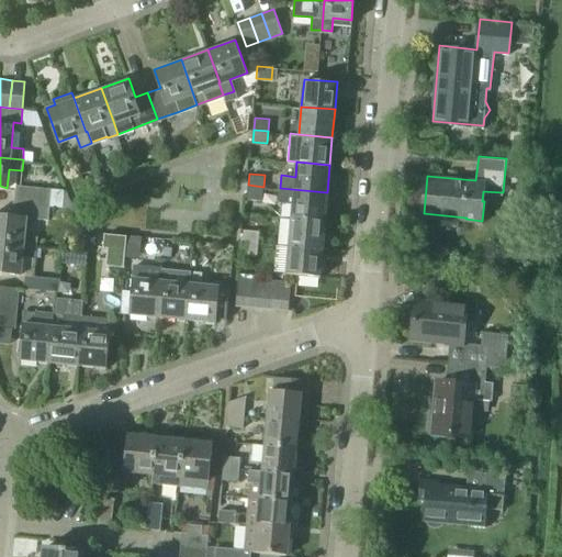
[(82,178),(74,181),(77,190),(85,187),(82,178)]
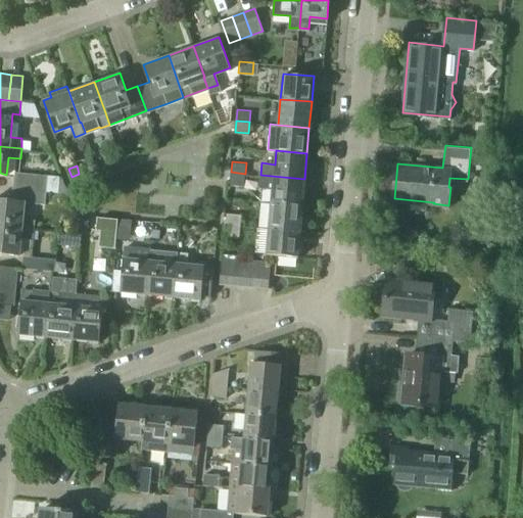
[(14,172),(13,186),(46,189),(66,191),(60,176),(14,172)]
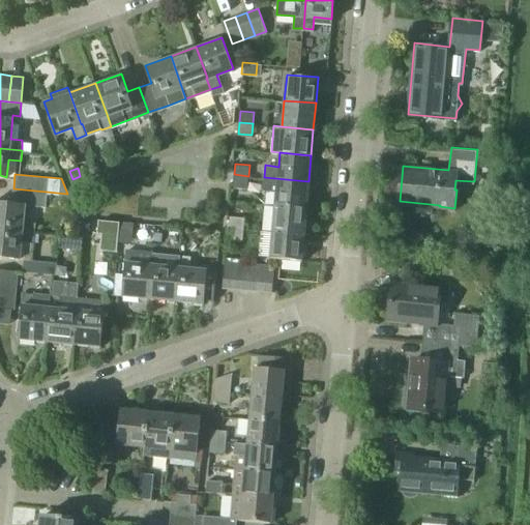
[(248,176),(234,174),(233,185),(247,186),(248,176)]
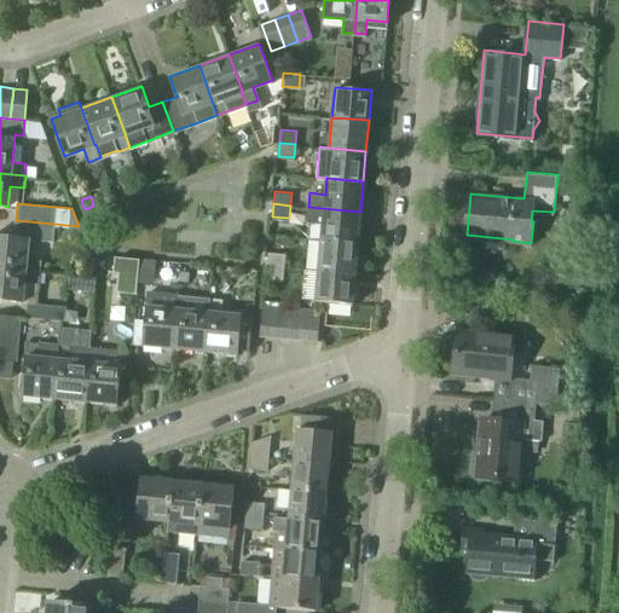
[(360,212),(308,207),(307,221),(323,223),(322,238),(358,242),(360,212)]
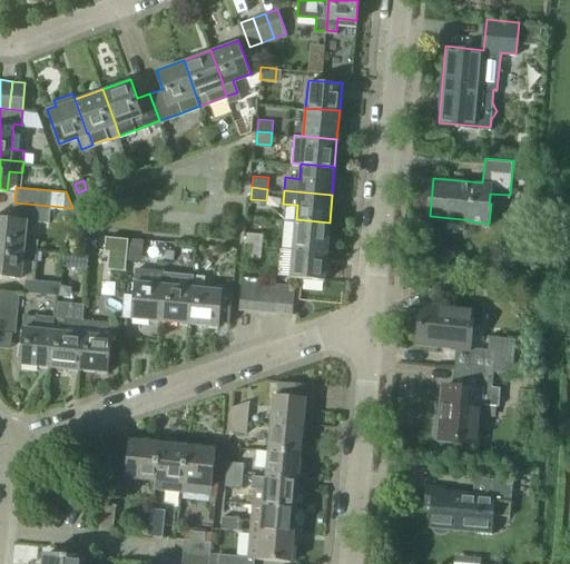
[(0,245),(37,249),(38,238),(26,237),(27,218),(49,220),(50,206),(15,203),(13,217),(0,215),(0,245)]
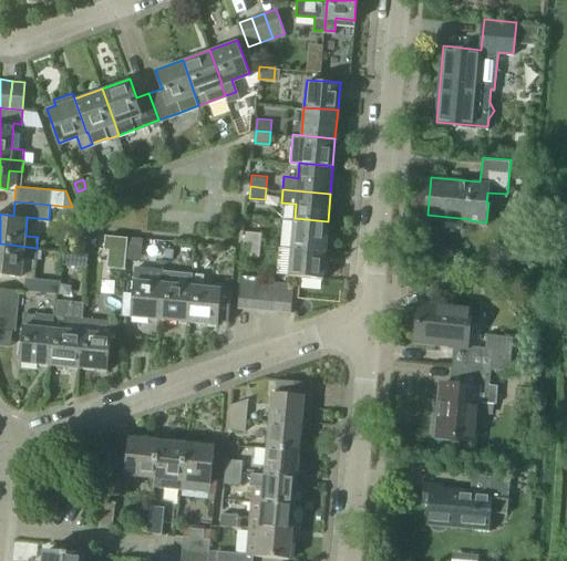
[(328,221),(295,218),(291,246),(326,249),(328,221)]
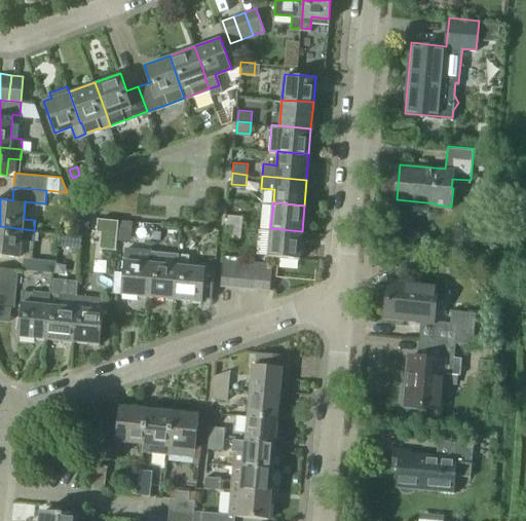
[(228,224),(241,226),(242,215),(229,213),(228,224)]
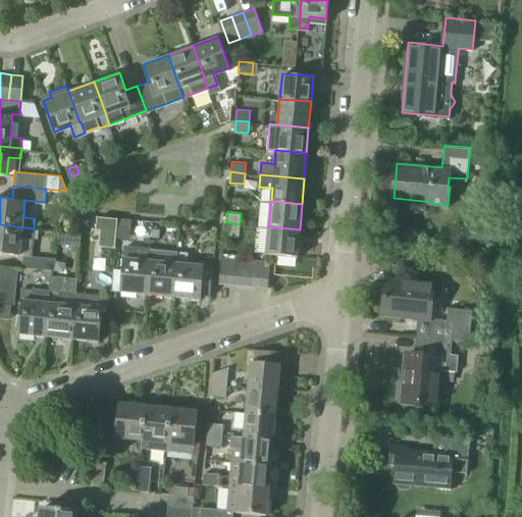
[(75,213),(74,213),(72,231),(81,233),(83,214),(75,213)]
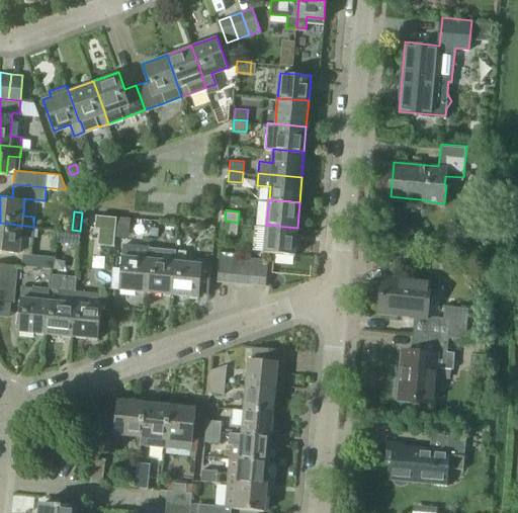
[(98,227),(114,228),(115,216),(94,214),(93,226),(98,227)]
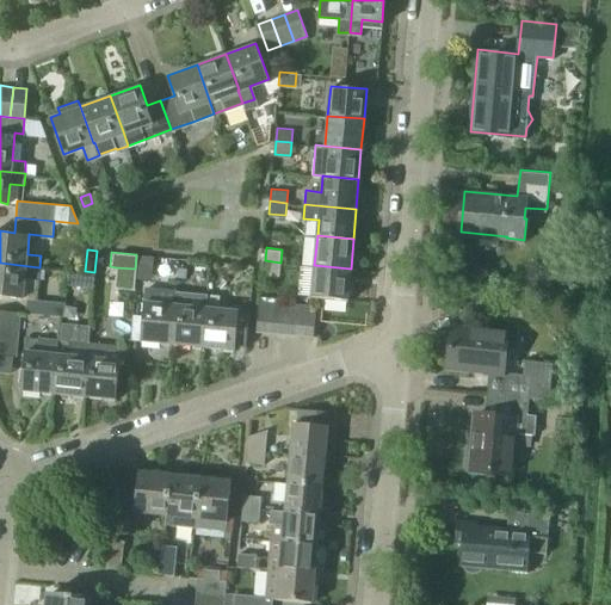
[(281,263),(265,260),(264,273),(279,276),(281,263)]
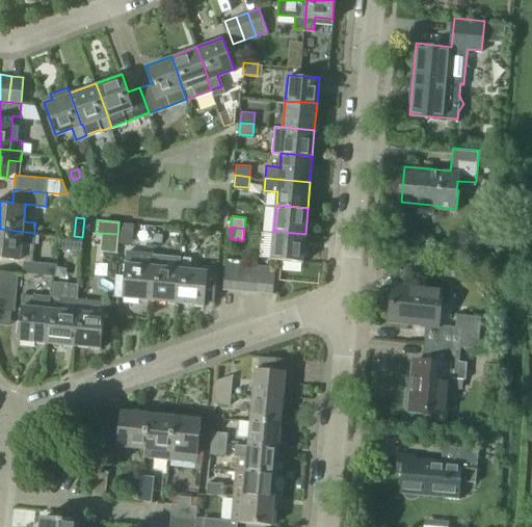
[(34,233),(0,229),(0,257),(20,259),(22,241),(33,242),(34,233)]
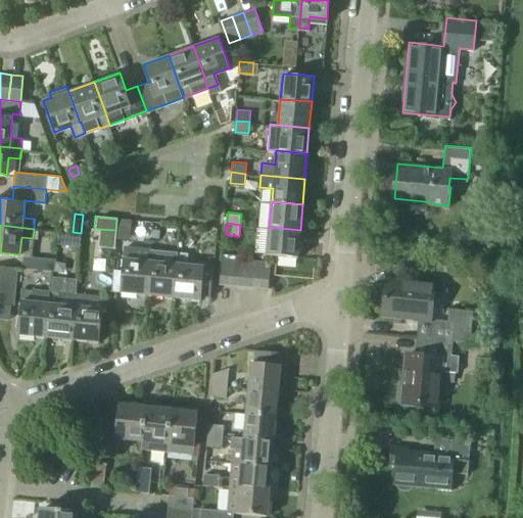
[(300,230),(269,227),(267,252),(297,255),(300,230)]
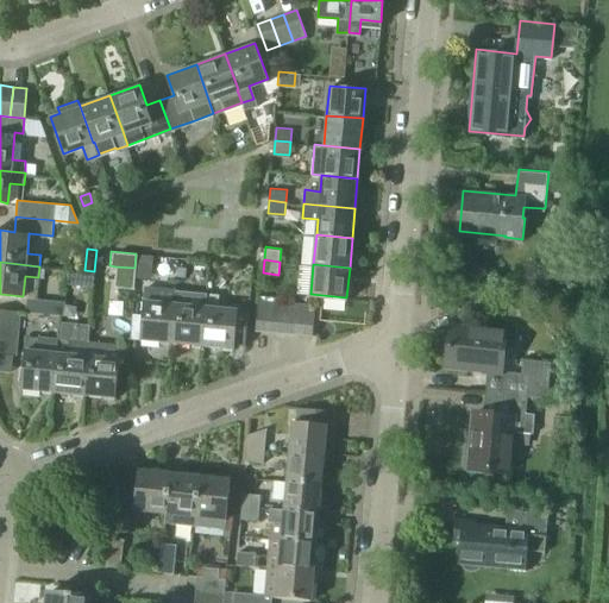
[(68,269),(67,282),(93,284),(94,271),(85,270),(68,269)]
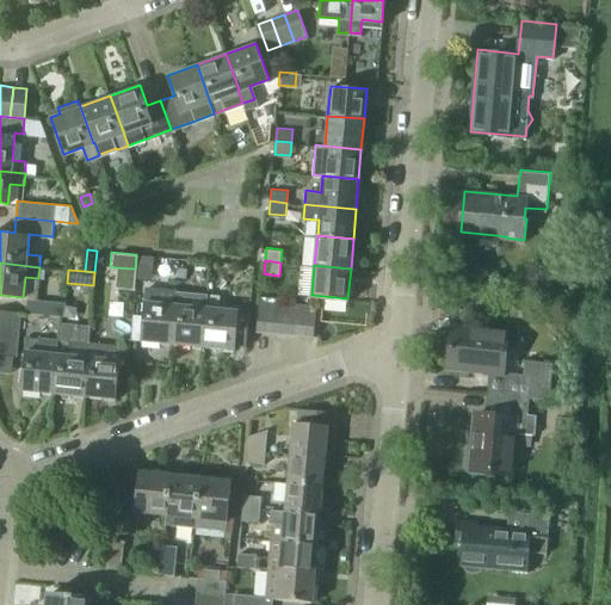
[(133,312),(130,338),(172,341),(176,303),(174,303),(176,290),(144,286),(142,313),(133,312)]
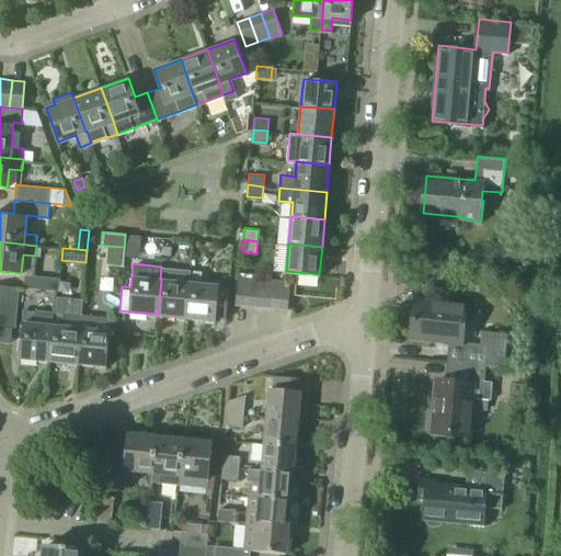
[(523,267),(500,264),(499,274),(522,276),(523,267)]
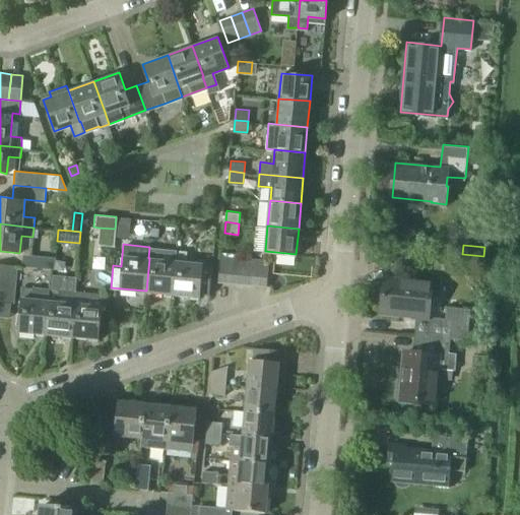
[(149,258),(146,291),(173,294),(176,261),(177,249),(159,248),(149,247),(148,258),(149,258)]
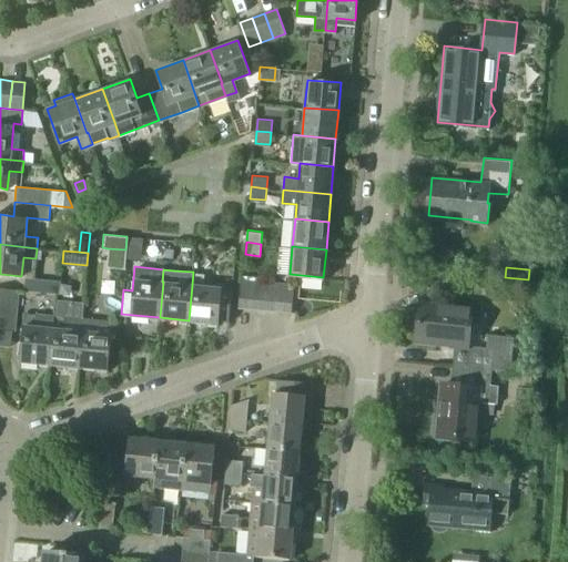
[(192,285),(189,320),(217,323),(217,319),(227,319),(231,289),(221,288),(221,287),(202,286),(203,273),(193,272),(192,285)]
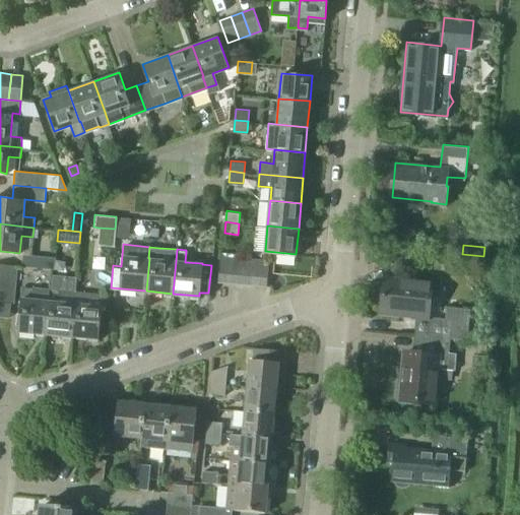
[(55,256),(22,253),(21,265),(50,267),(54,267),(55,256)]
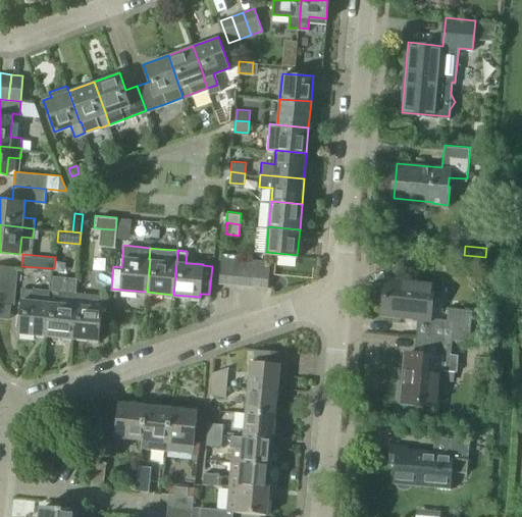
[(222,257),(220,281),(231,282),(233,258),(222,257)]
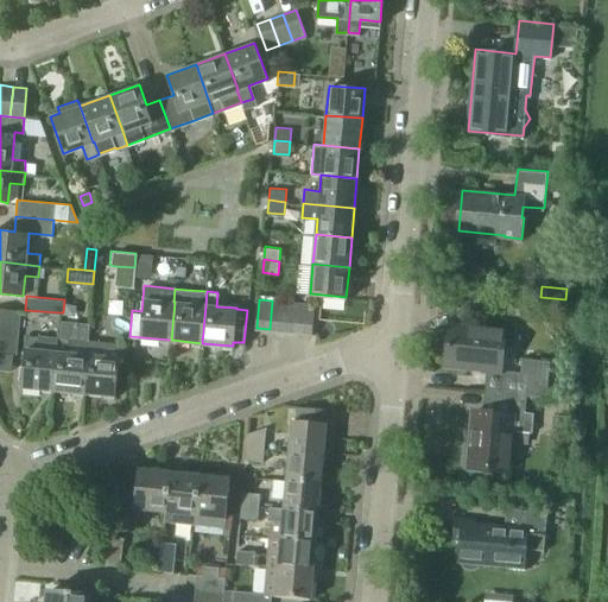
[(272,301),(270,329),(284,330),(286,302),(272,301)]
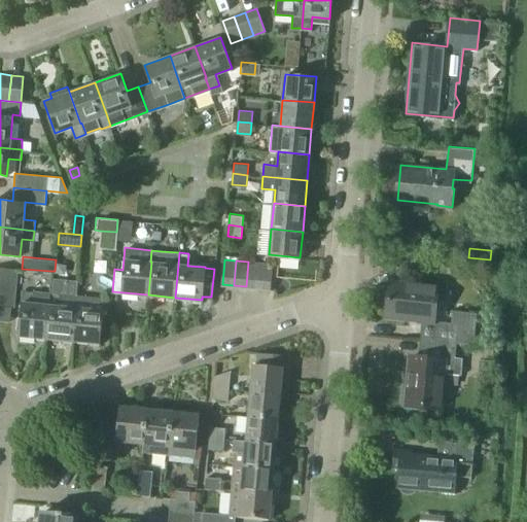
[(248,262),(246,286),(258,287),(260,263),(248,262)]
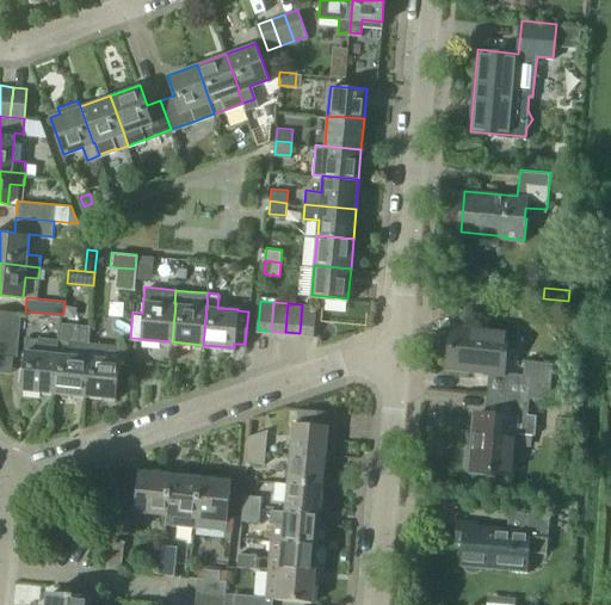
[(313,334),(315,306),(302,304),(300,333),(313,334)]
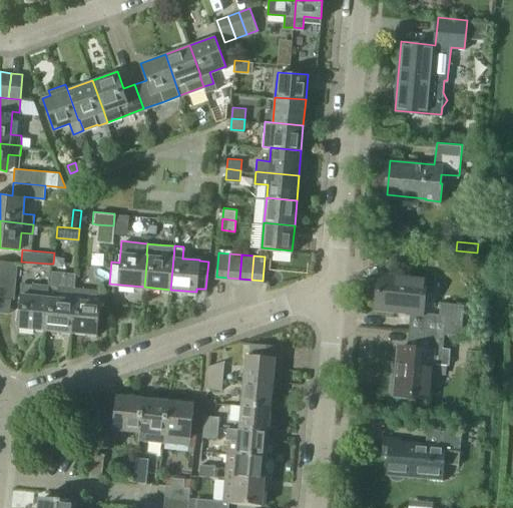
[(15,262),(0,260),(0,272),(14,274),(15,262)]
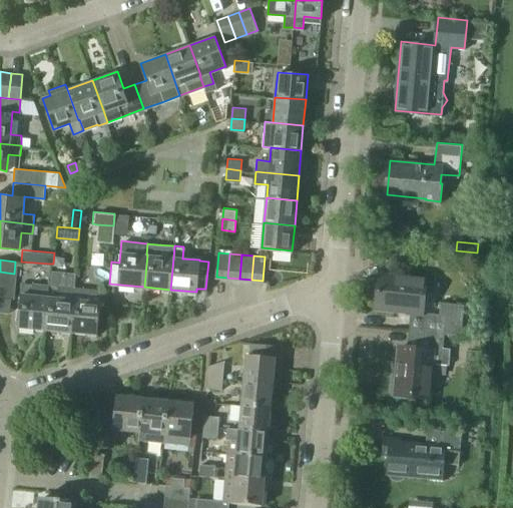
[(14,274),(0,272),(0,284),(13,286),(14,274)]
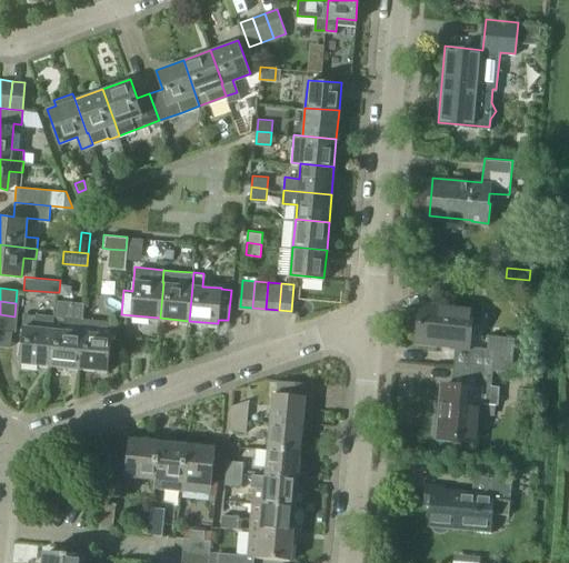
[(455,363),(493,368),(513,369),(516,335),(490,333),(489,348),(469,345),(472,309),(422,304),(420,327),(417,327),(416,342),(437,344),(437,342),(457,344),(455,363)]
